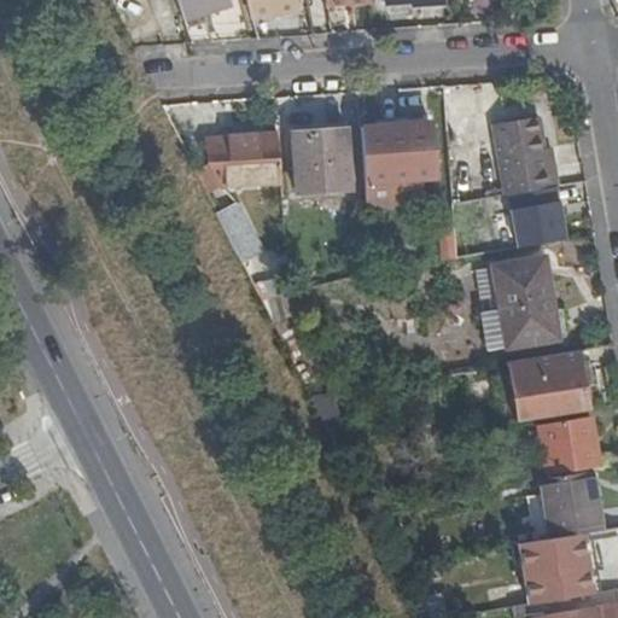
[(182,25),(174,0),(135,0),(138,5),(133,6),(145,39),(182,25)]
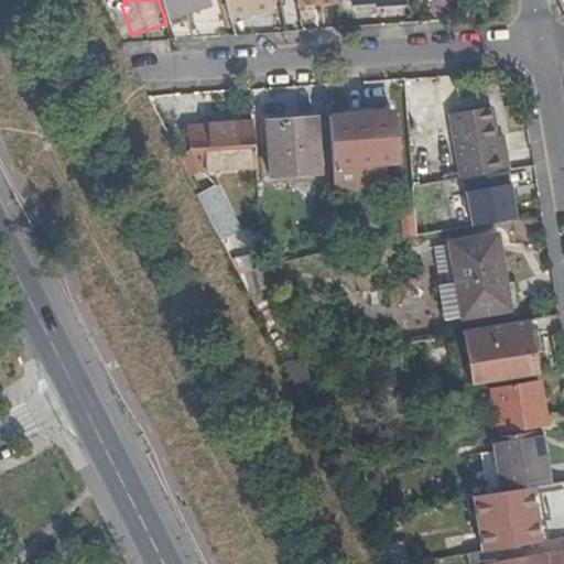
[(159,0),(170,26),(187,20),(184,12),(208,3),(207,0),(159,0)]
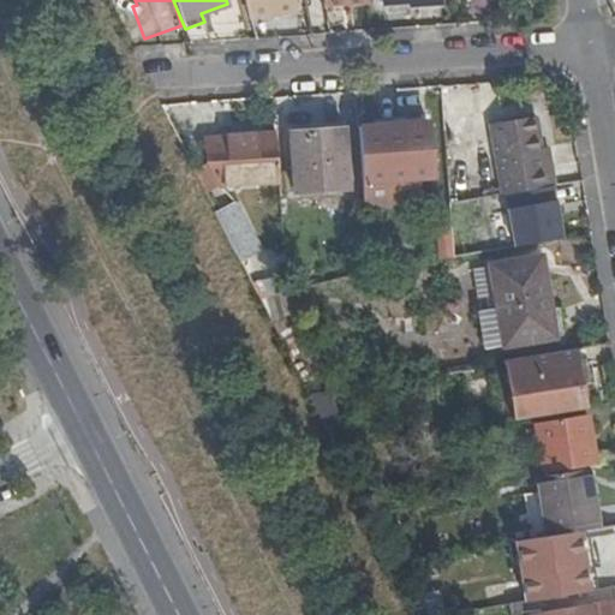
[(554,186),(551,167),(543,168),(541,145),(537,118),(494,124),(505,193),(551,186),(554,186)]
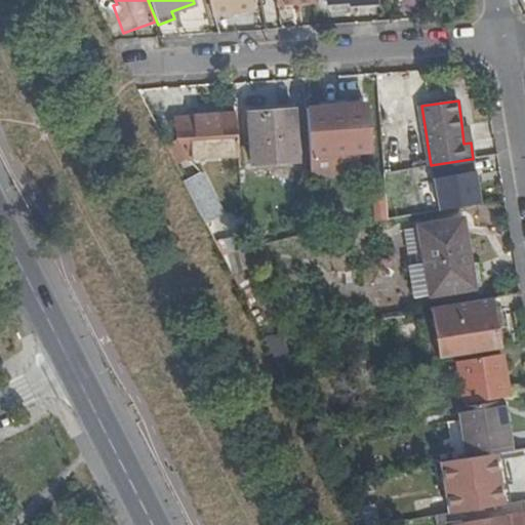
[(363,104),(307,108),(310,153),(324,152),(325,171),(356,169),(355,150),(366,150),(363,104)]
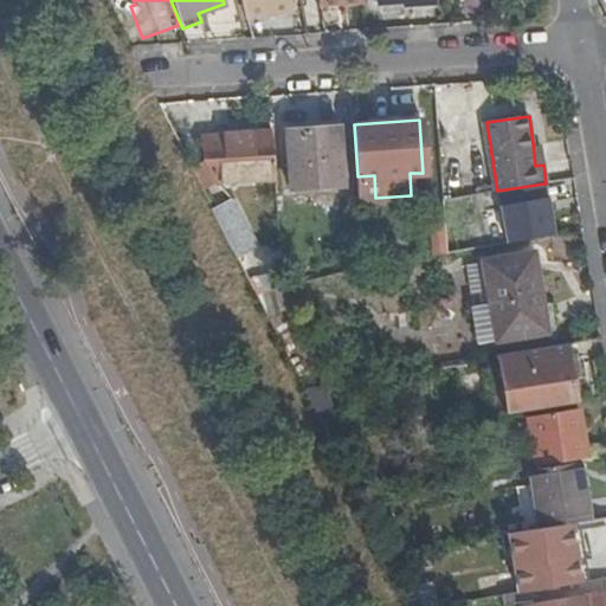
[(337,128),(284,130),(289,189),(341,186),(337,128)]
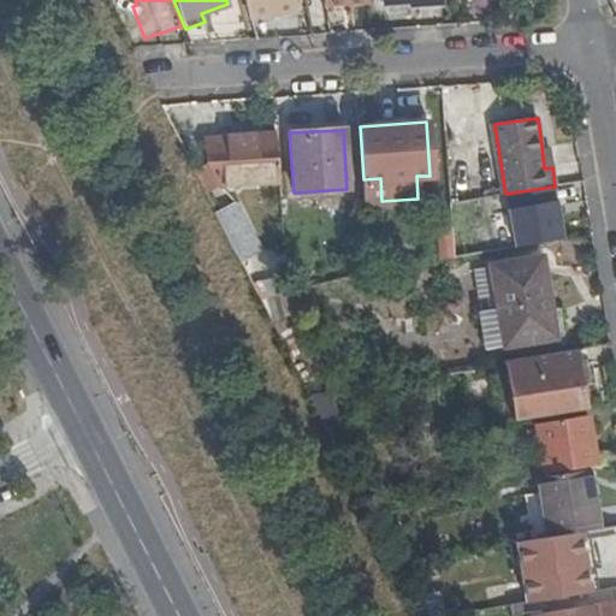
[(221,185),(278,182),(276,135),(206,138),(208,161),(221,185)]
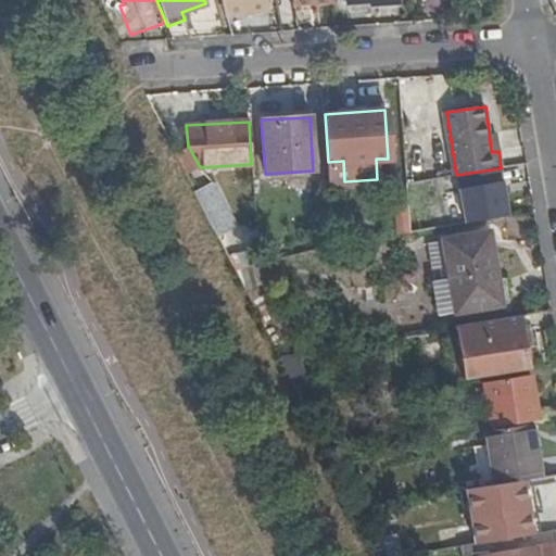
[(491,152),(498,151),(496,130),(489,131),(491,152)]
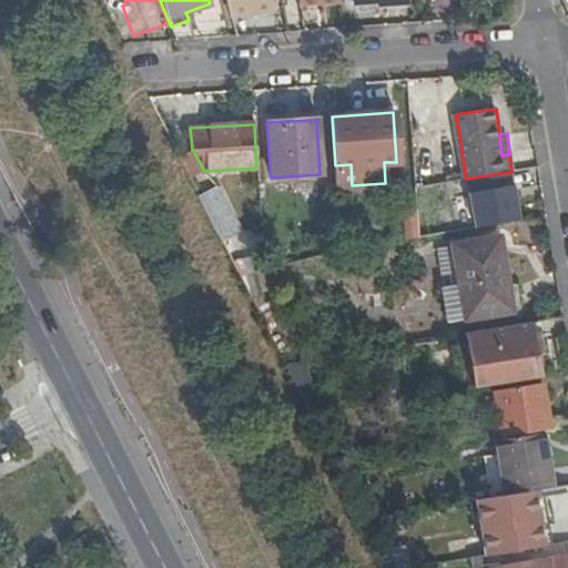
[(466,179),(474,227),(518,220),(509,172),(466,179)]
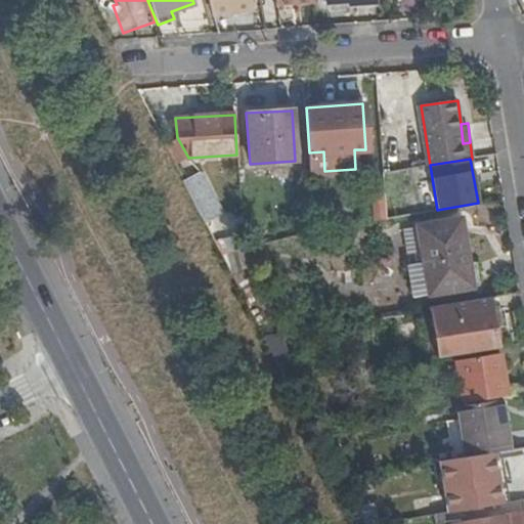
[(184,181),(206,223),(221,215),(200,174),(184,181)]
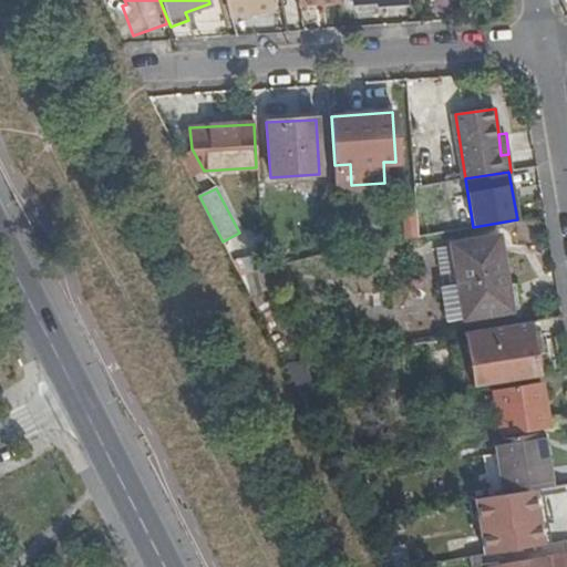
[(496,238),(451,245),(459,289),(442,291),(447,322),(509,310),(496,238)]
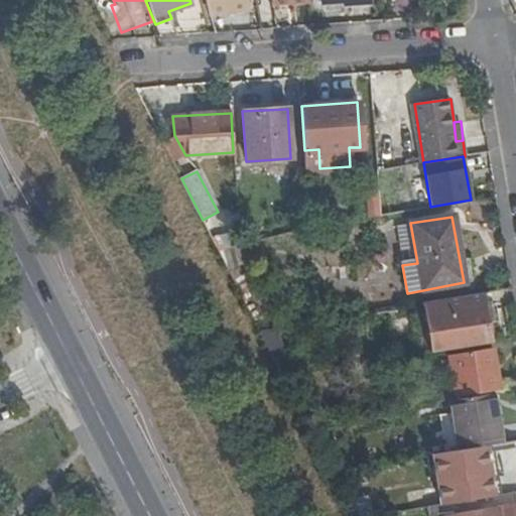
[(218,249),(226,266),(241,261),(240,244),(218,249)]
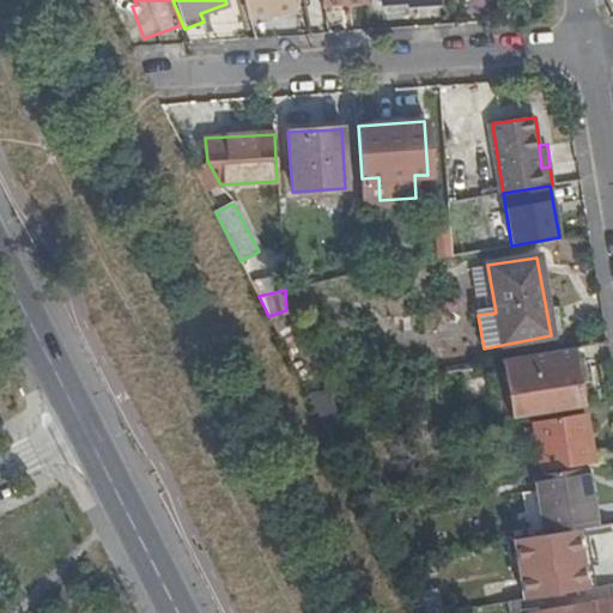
[(501,359),(510,418),(541,413),(541,411),(581,402),(571,347),(501,359)]
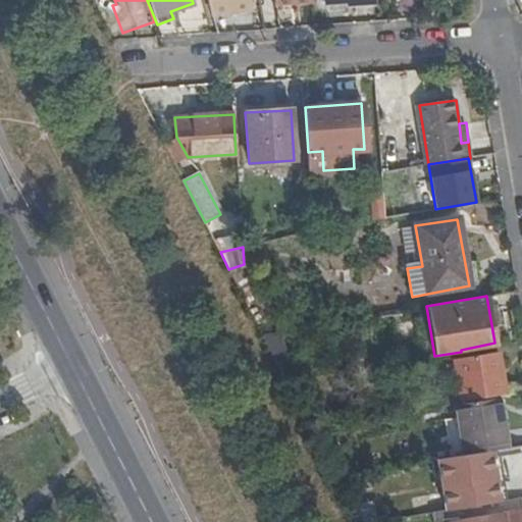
[(262,334),(286,382),(300,380),(275,332),(262,334)]
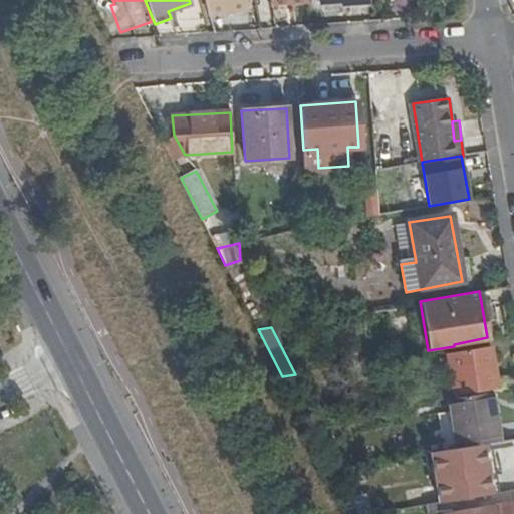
[(489,346),(449,353),(453,380),(448,381),(449,387),(454,386),(454,388),(429,392),(428,388),(413,390),(415,404),(454,396),(496,388),(489,346)]
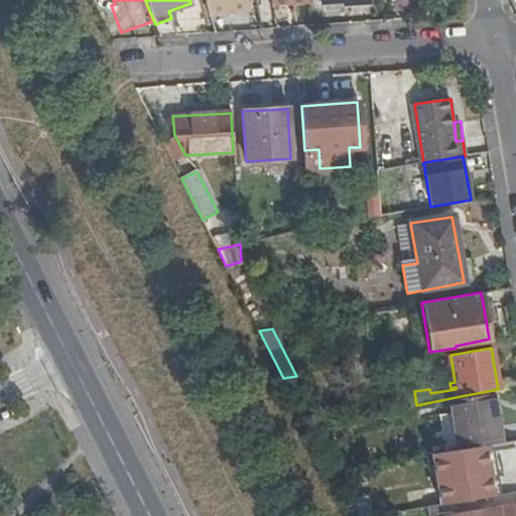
[(447,400),(457,450),(483,445),(491,443),(501,442),(492,392),(447,400)]
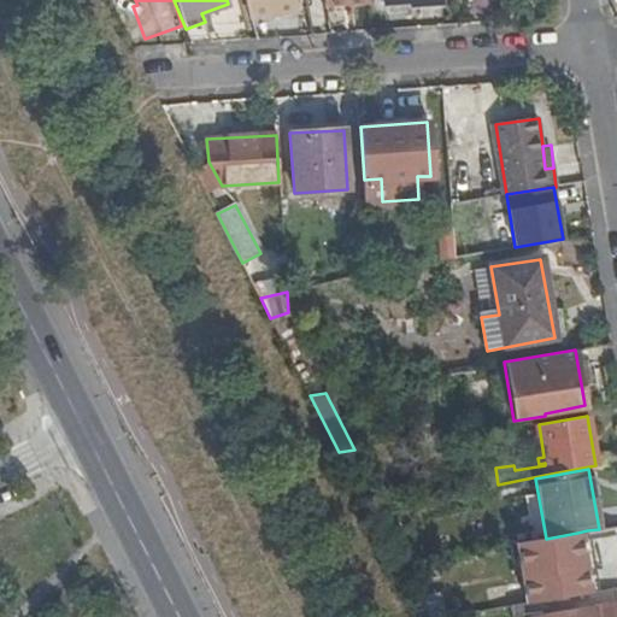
[(577,533),(587,592),(598,591),(587,530),(577,533)]
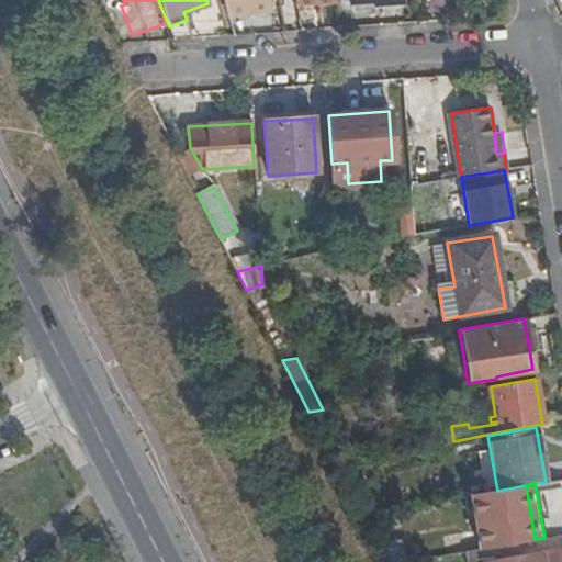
[(535,539),(526,485),(497,491),(478,494),(487,548),(517,542),(535,539)]
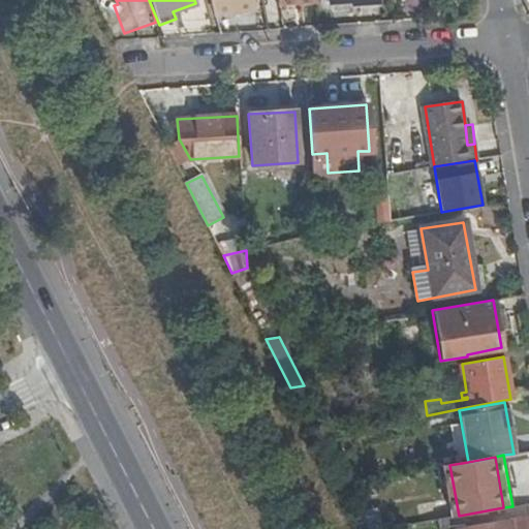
[(459,516),(438,520),(439,528),(528,528),(528,516),(507,520),(508,524),(497,526),(496,523),(489,525),(487,510),(459,516)]
